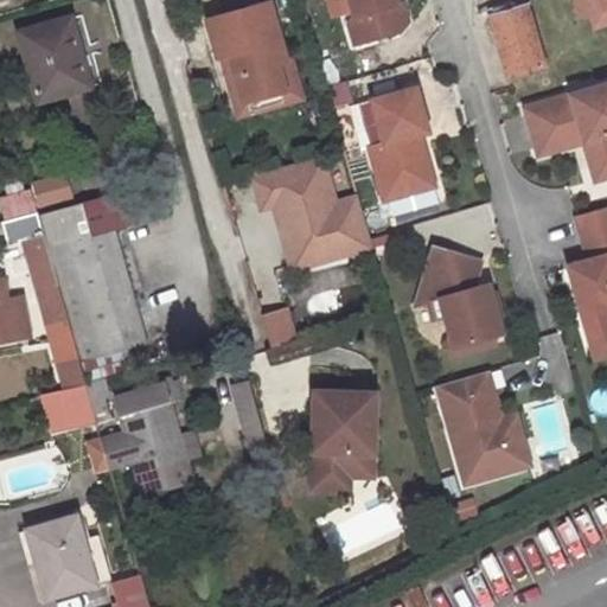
[(285,59),(267,0),(204,19),(216,57),(221,56),(228,53),(242,103),(285,90),(276,62),(285,59)]
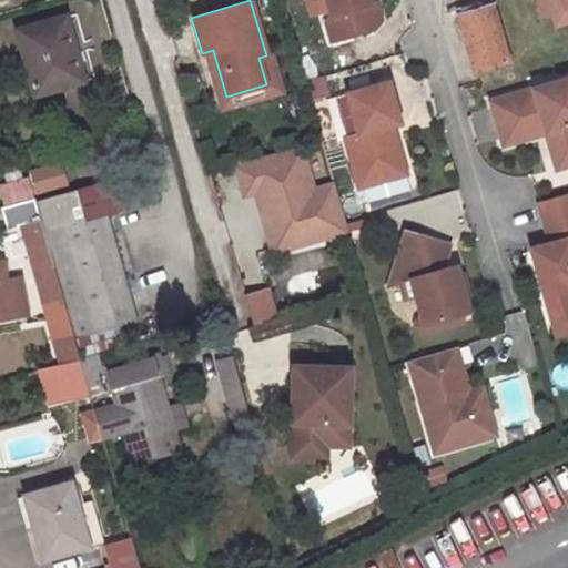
[(373,2),(372,0),(332,0),(331,3),(333,11),(326,19),(333,40),(372,28),(382,18),(377,1),(373,2)]
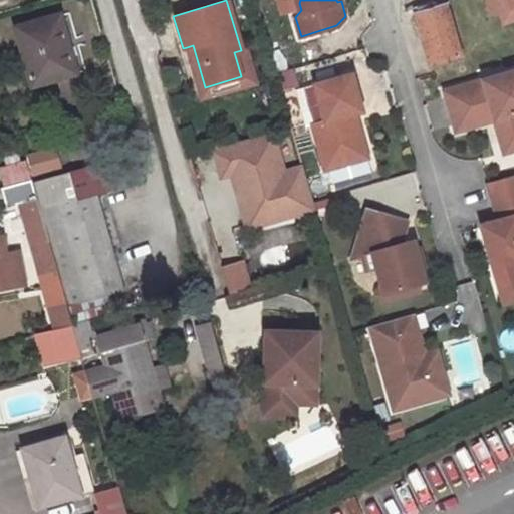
[(513,0),(495,0),(503,24),(513,20),(513,0)]
